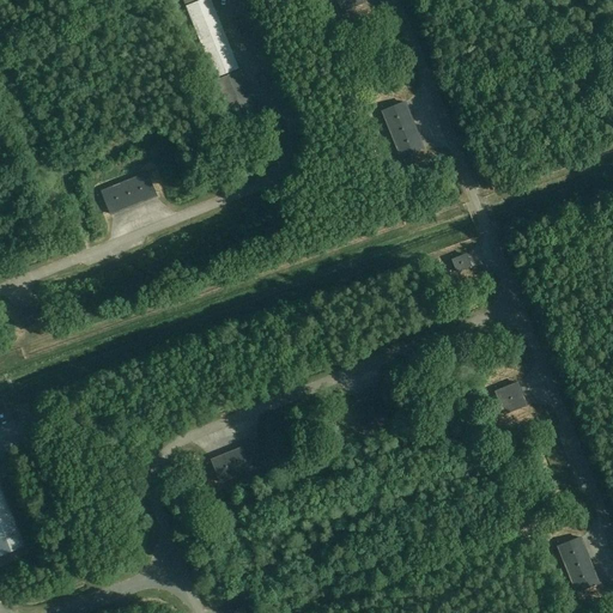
[(211,0),(201,0),(187,6),(216,79),(238,70),(211,0)]
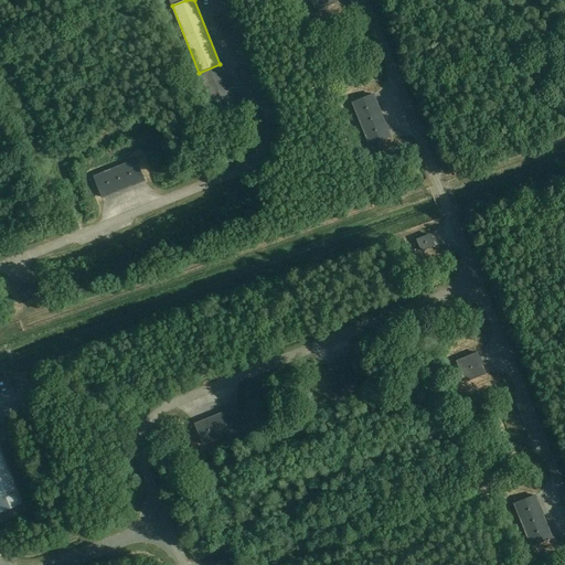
[(334,0),(310,0),(315,11),(336,2),(334,0)]
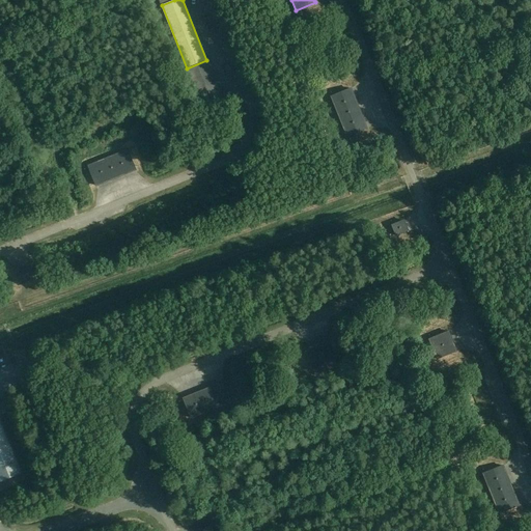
[(530,0),(503,0),(508,12),(530,2),(530,0)]
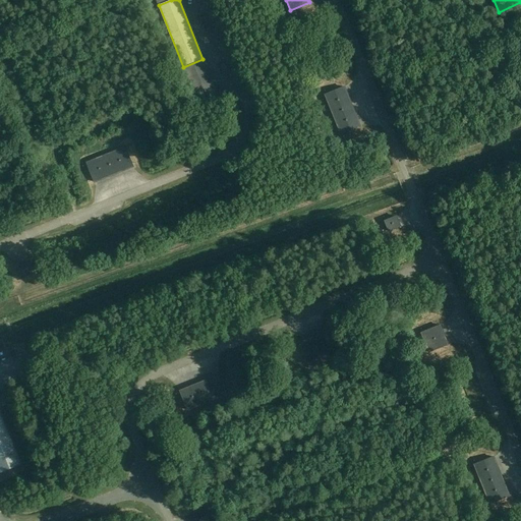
[(204,60),(184,68),(199,107),(219,99),(204,60)]
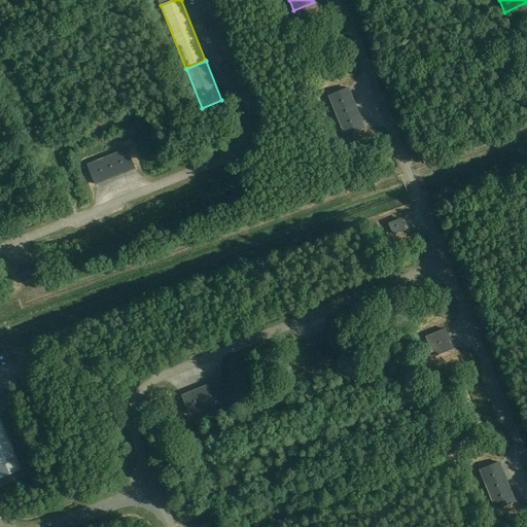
[(348,88),(328,96),(344,135),(363,128),(348,88)]
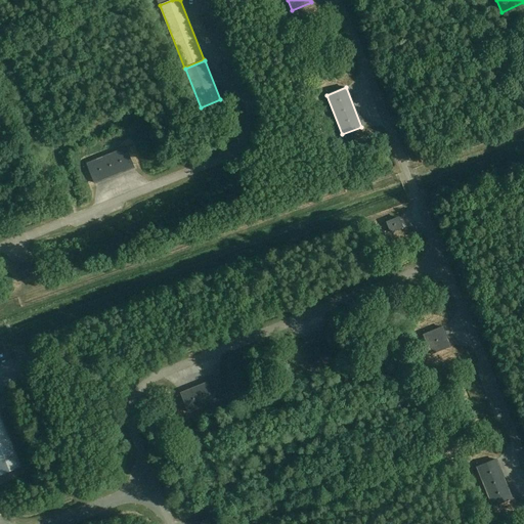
[(126,148),(87,164),(94,183),(134,168),(126,148)]
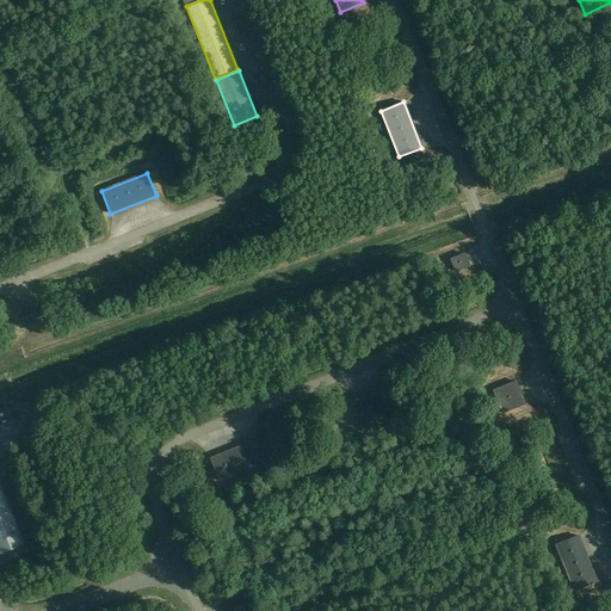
[(464,253),(451,259),(456,271),(469,265),(464,253)]
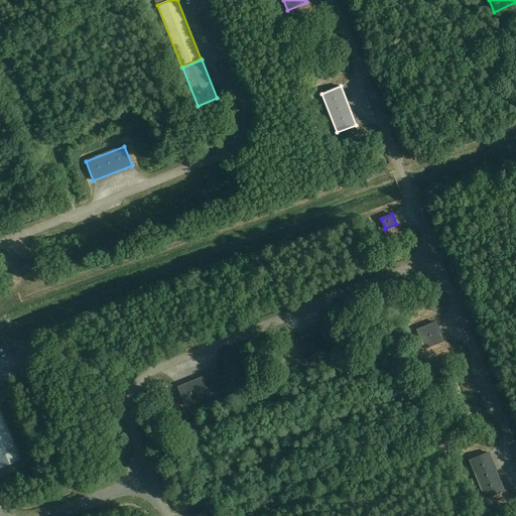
[(27,259),(17,263),(22,275),(31,271),(27,259)]
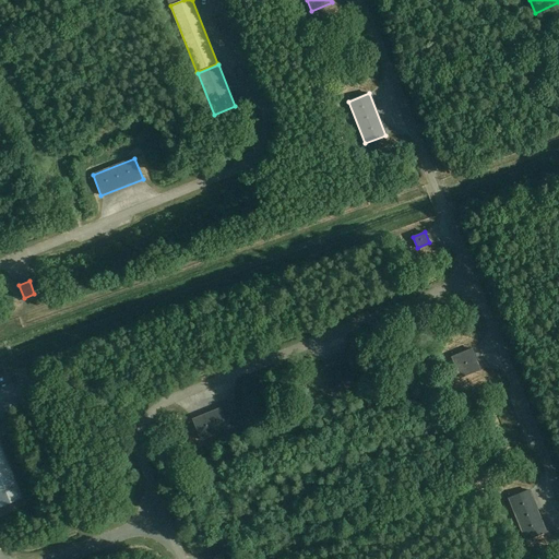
[(472,348),(451,357),(460,378),(480,369),(472,348)]
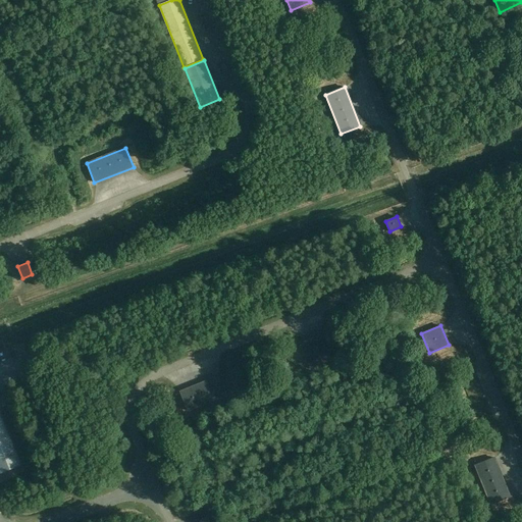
[(322,334),(303,342),(311,361),(330,354),(322,334)]
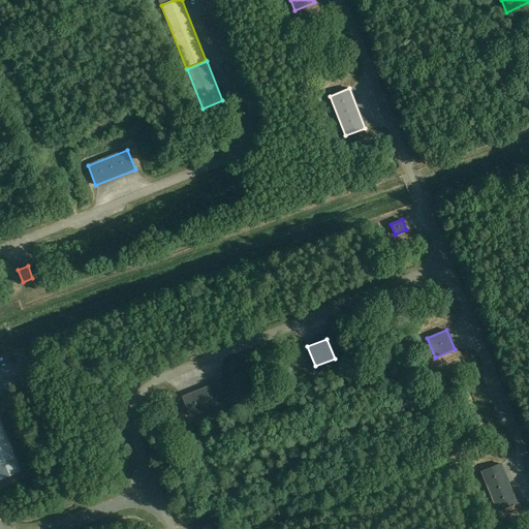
[(221,381),(182,397),(190,416),(229,401),(221,381)]
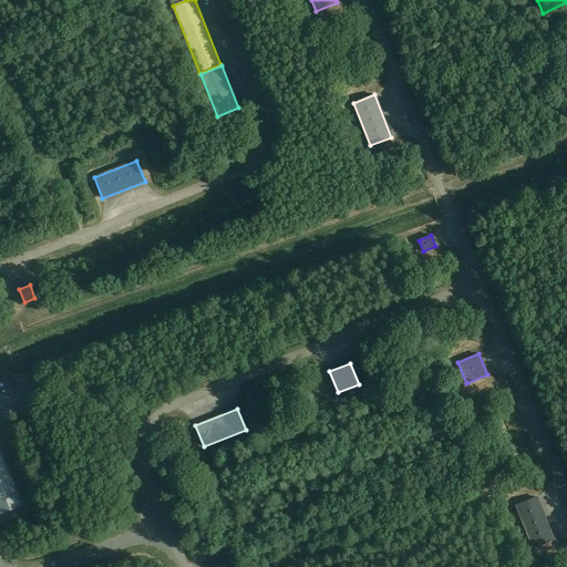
[(0,452),(0,513),(21,505),(0,452)]
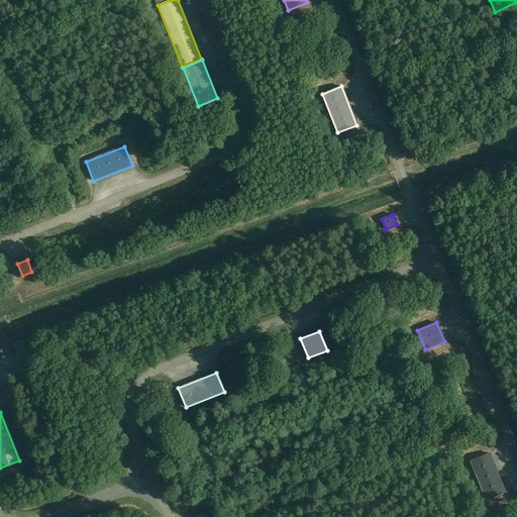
[(490,453),(471,460),(486,500),(505,492),(490,453)]
